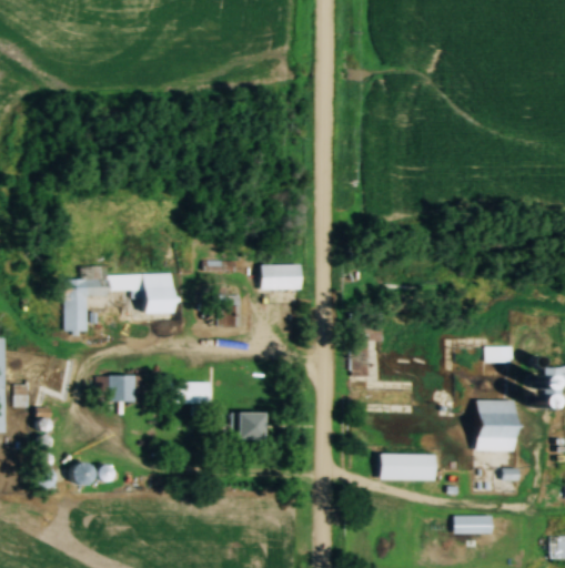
[(260,264),(260,290),(303,290),(303,264),(260,264)]
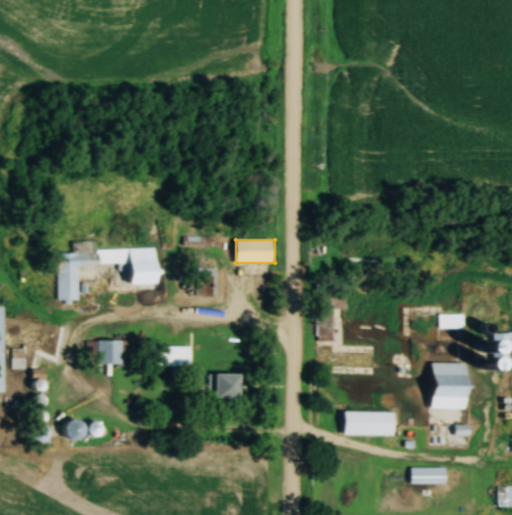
[(160,247),(93,248),(92,241),(76,241),(76,251),(57,251),(58,300),(79,300),(79,268),(117,267),(117,271),(130,271),(130,284),(160,284),(160,247)]
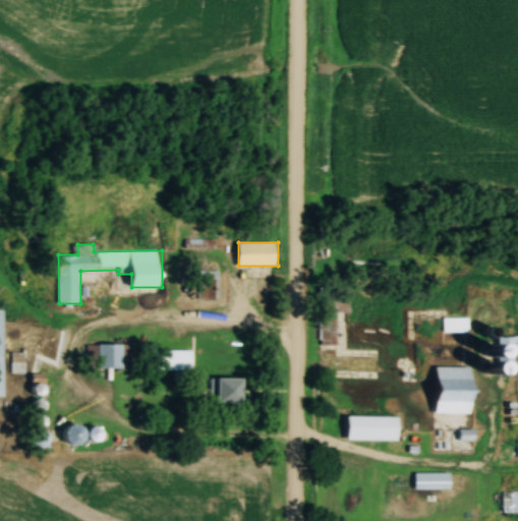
[(445,332),(470,332),(470,317),(445,317),(445,332)]
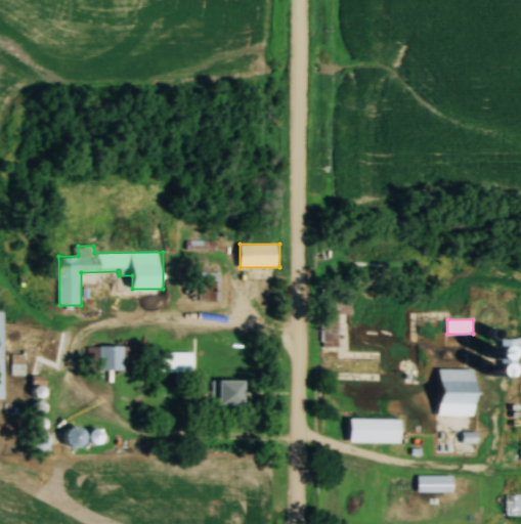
[(520,338),(487,345),(490,362),(520,356),(520,338)]
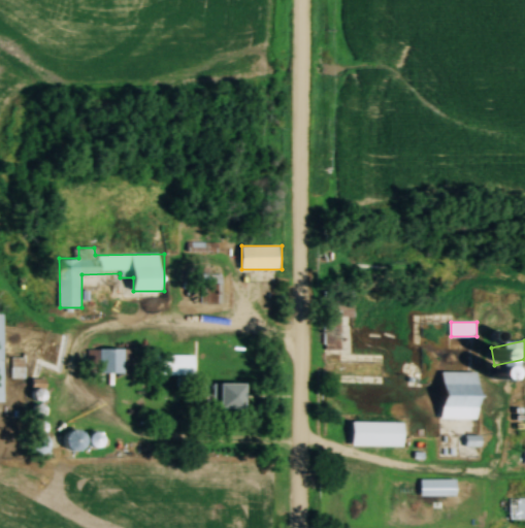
[(136,371),(136,368),(131,368),(131,350),(92,351),(92,362),(100,362),(100,372),(136,371)]
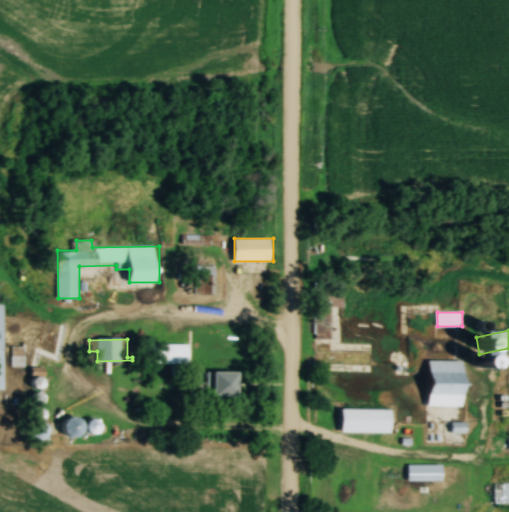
[(190,344),(155,344),(155,363),(190,363),(190,344)]
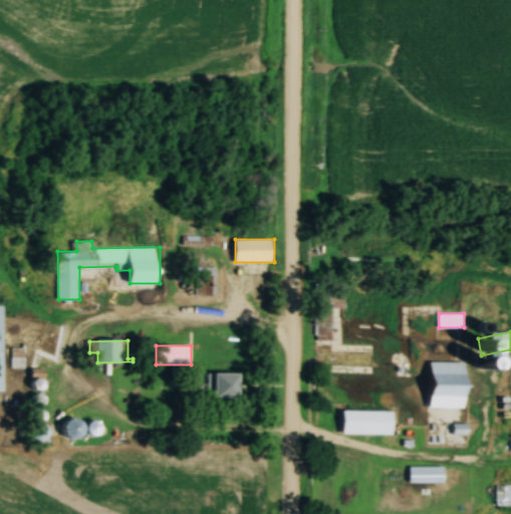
[(25,348),(12,348),(12,368),(25,368),(25,348)]
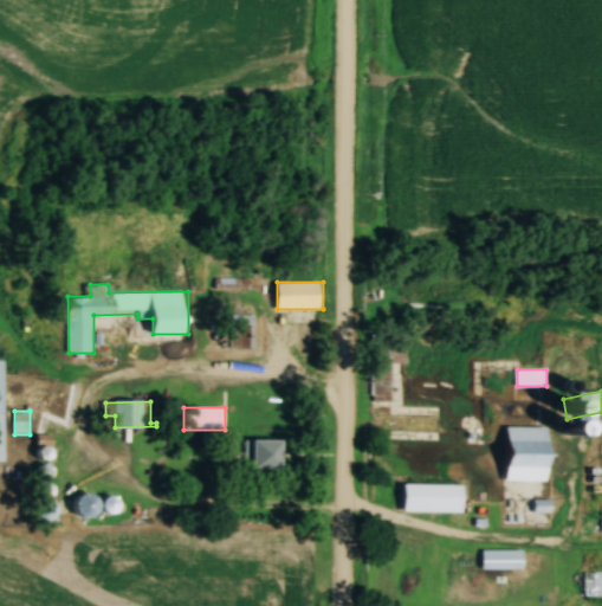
[(507,481),(554,482),(554,427),(507,426),(507,481)]
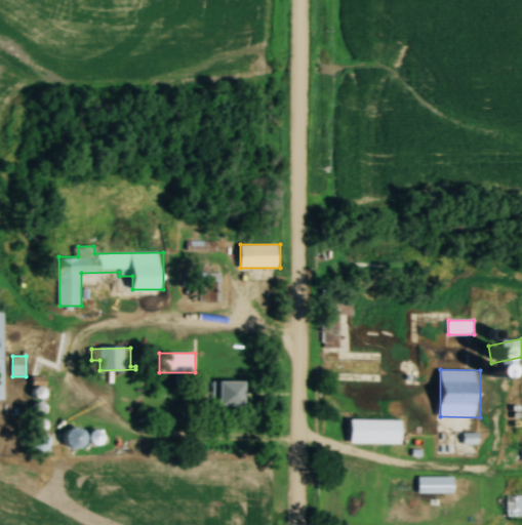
[(214,380),(214,405),(248,405),(248,380),(214,380)]
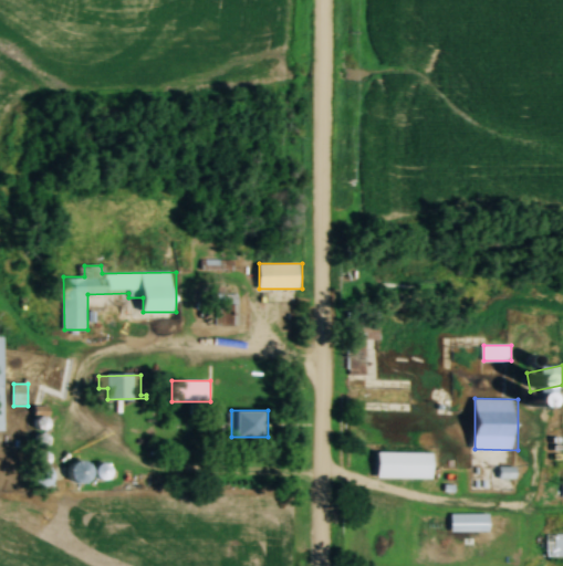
[(74,482),(95,482),(95,461),(74,461),(74,482)]
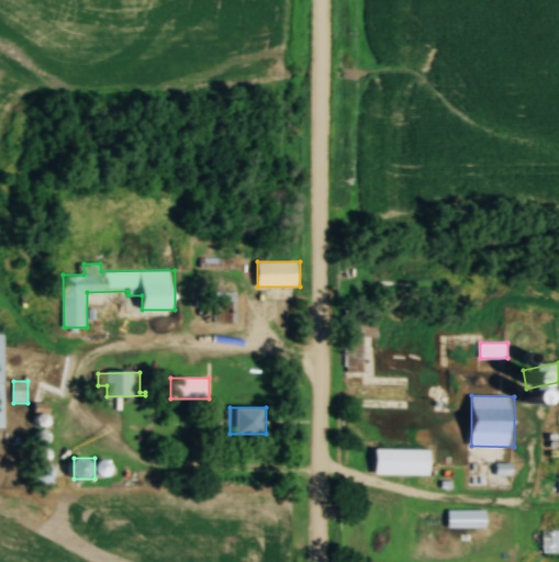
[(110,474),(110,460),(100,460),(100,474),(110,474)]
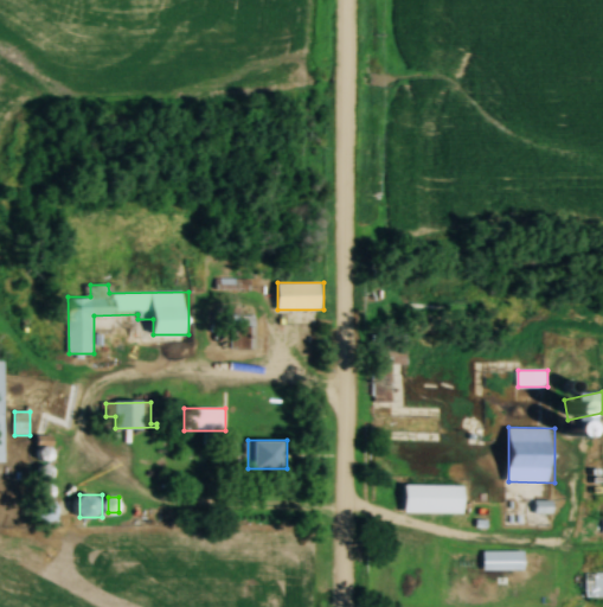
[(555,500),(534,500),(534,512),(555,512),(555,500)]
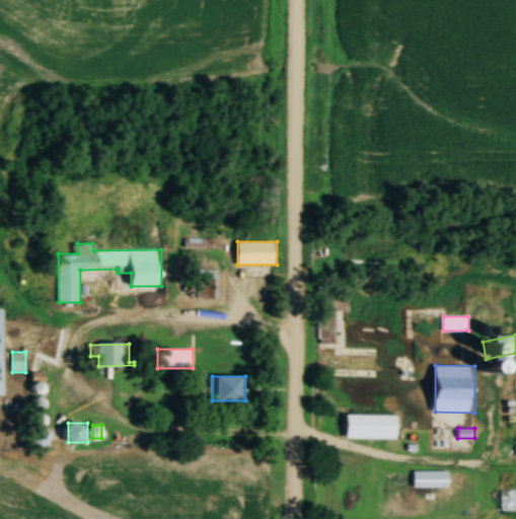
[(451,470),(414,470),(414,487),(451,487),(451,470)]
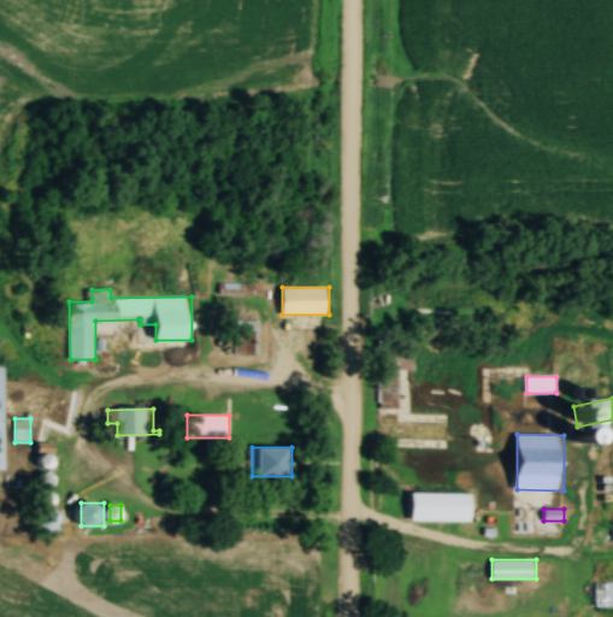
[(612,581),(599,581),(599,606),(612,605),(612,581)]
